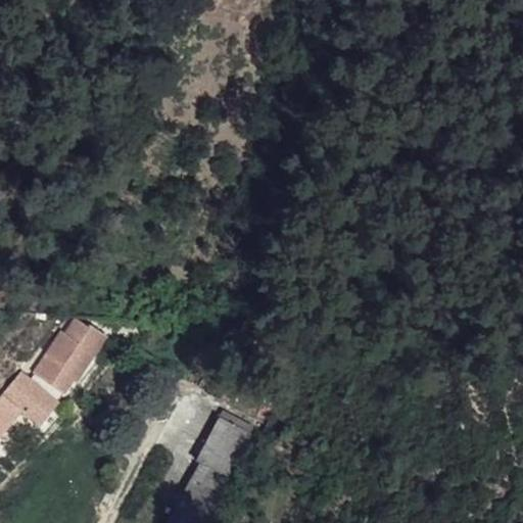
[(67,334),(53,354),(60,359),(47,378),(63,389),(73,376),(76,378),(105,335),(91,325),(90,327),(82,322),(72,336),(67,334)]
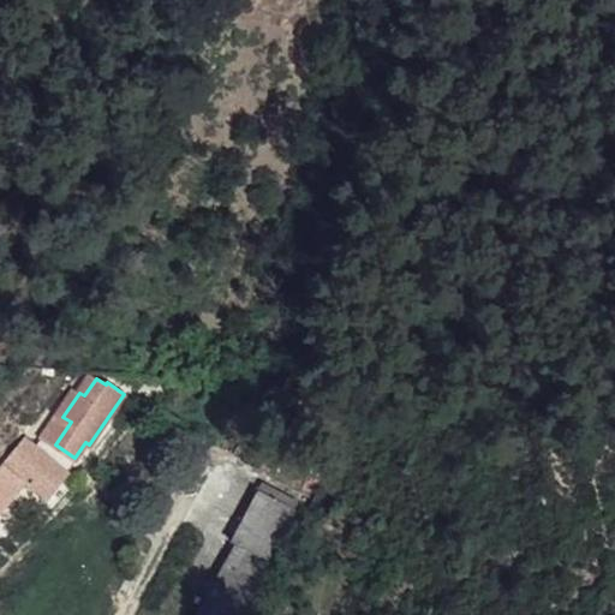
[(5,464),(0,469),(0,511),(25,482),(5,464)]
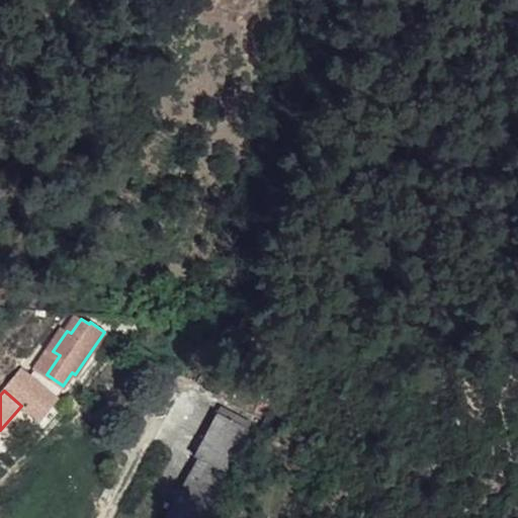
[(222,406),(219,413),(241,424),(244,418),(222,406)]
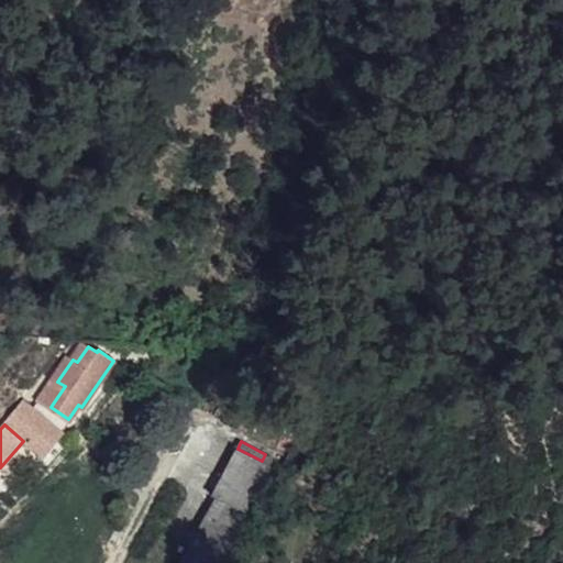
[(214,497),(203,518),(232,533),(243,512),(244,514),(271,465),(262,461),(238,449),(212,496),(214,497)]
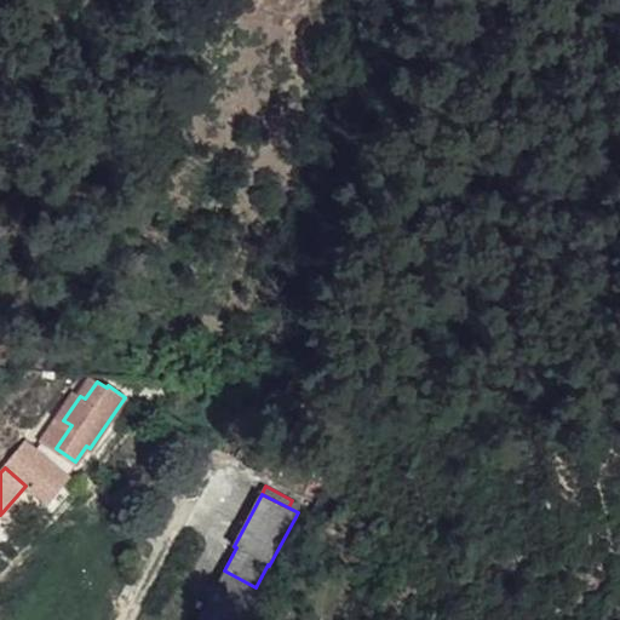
[(224,570),(196,619),(237,619),(256,587),(224,570)]
